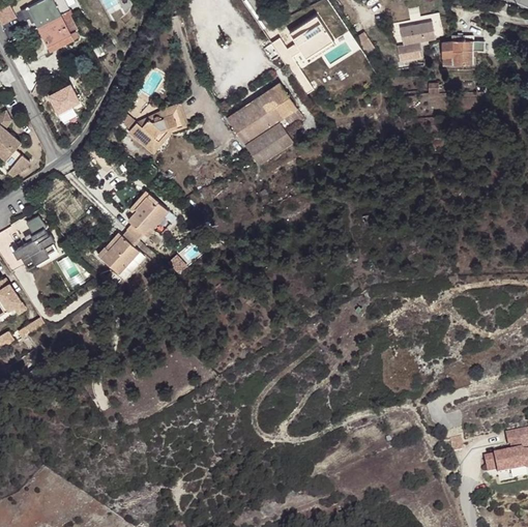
[(7,0),(0,3),(0,20),(15,13),(7,0)]
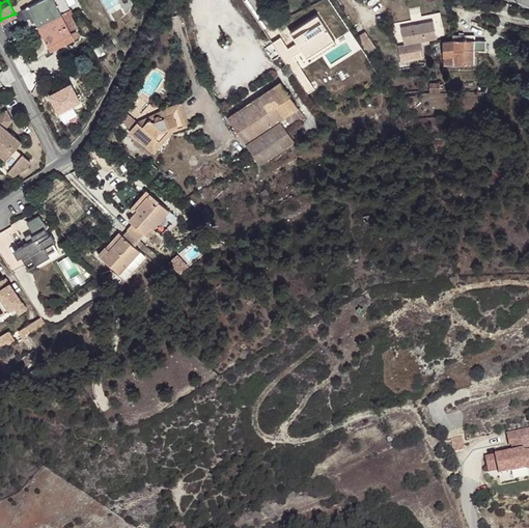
[(34,0),(27,4),(48,44),(71,32),(59,11),(59,10),(67,5),(64,0),(34,0)]
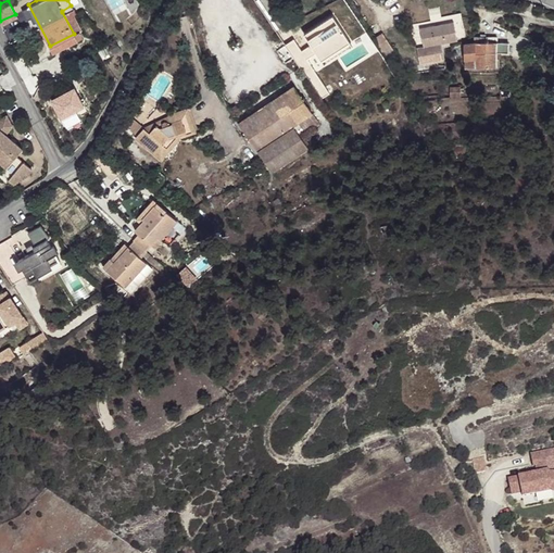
[(62,12),(74,34),(80,30),(68,9),(62,12)]
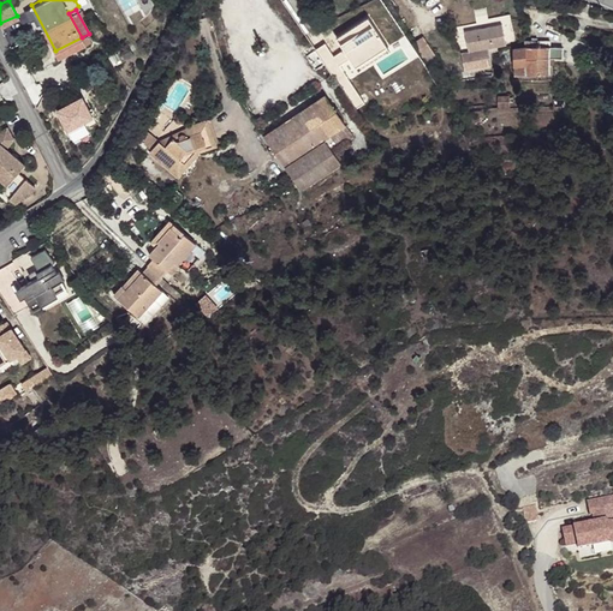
[(500,12),(501,19),(512,17),(510,10),(500,12)]
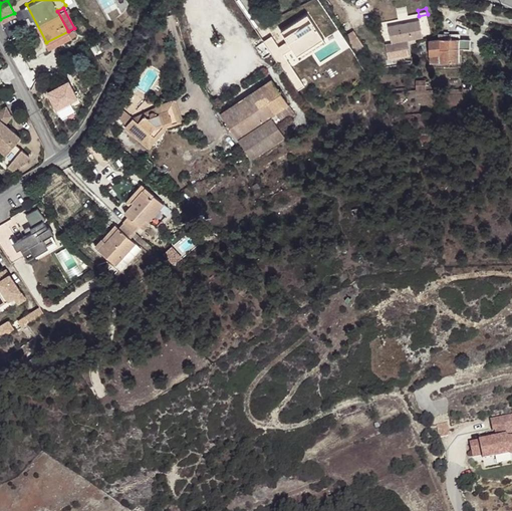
[(280,31),(306,13),(305,11),(276,25),(280,31)]
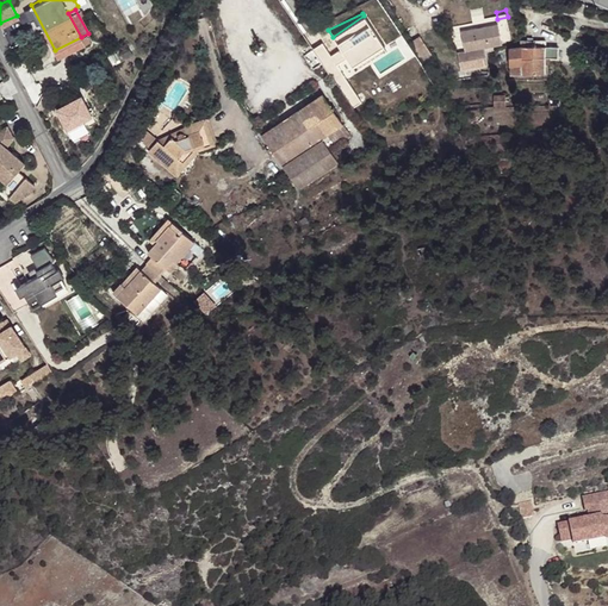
[(311,49),(351,108),(360,102),(335,64),(346,57),(352,66),(367,56),(383,45),(364,16),(333,37),(340,48),(329,55),(321,42),(311,49)]
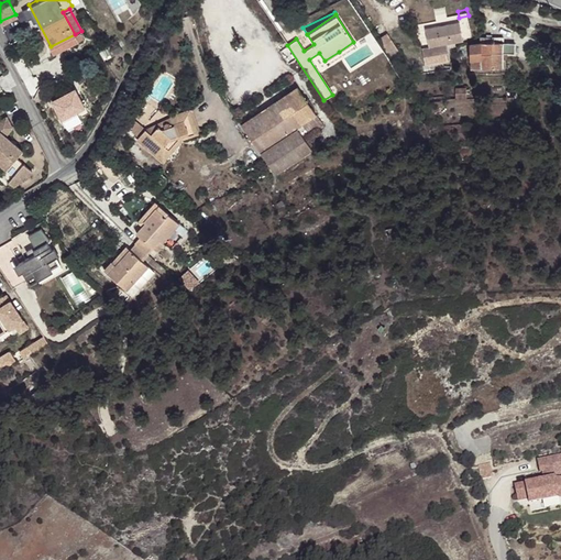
[(464,36),(459,18),(426,25),(430,45),(422,46),(427,63),(450,56),(447,41),(464,36)]
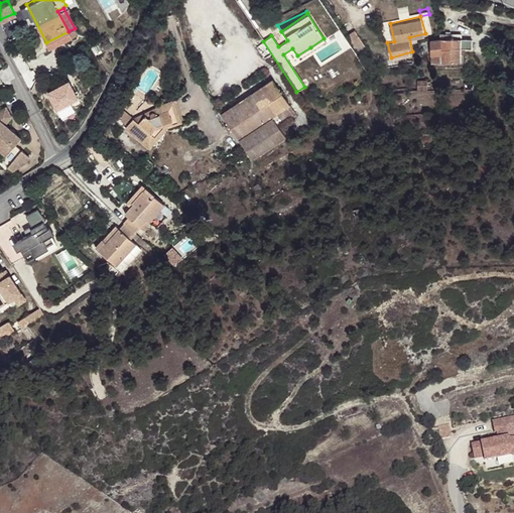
[(345,32),(355,49),(362,44),(352,28),(345,32)]
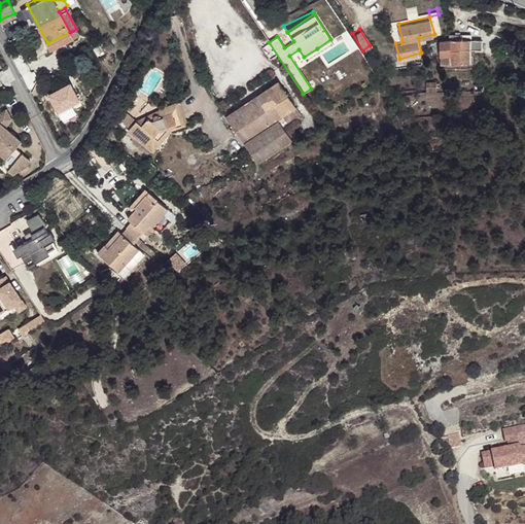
[(70,32),(47,43),(49,48),(72,36),(70,32)]
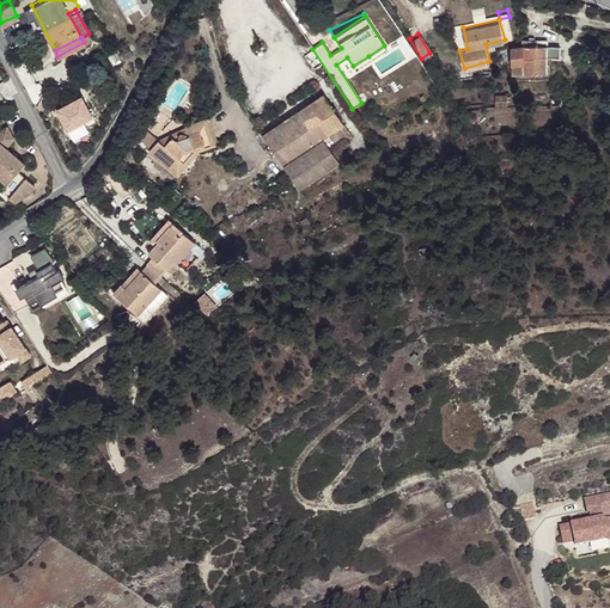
[(547,43),(523,44),(511,45),(512,73),(537,72),(537,56),(547,56),(560,56),(559,43),(547,43)]
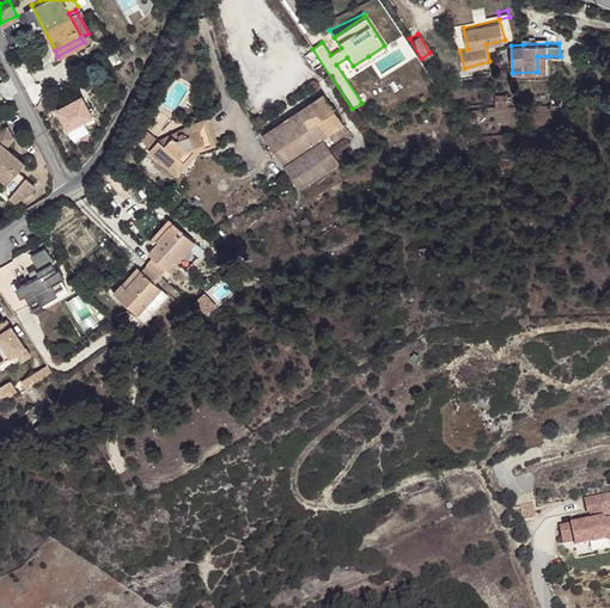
[(114,62),(122,55),(116,45),(108,51),(114,62)]
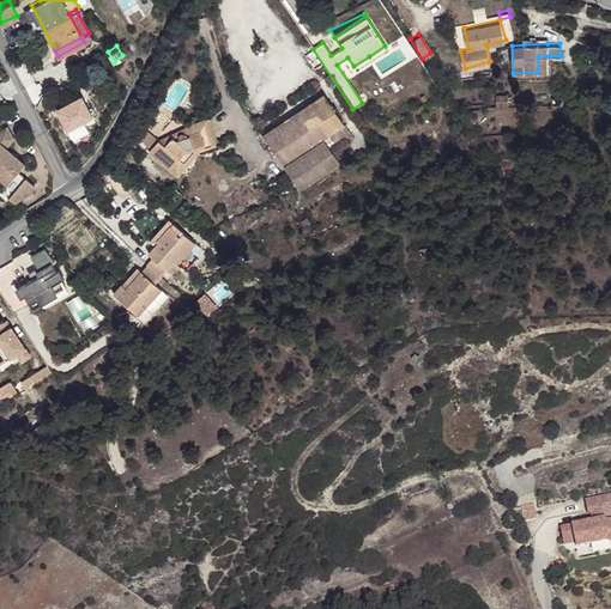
[(538,56),(538,72),(549,72),(548,56),(538,56)]
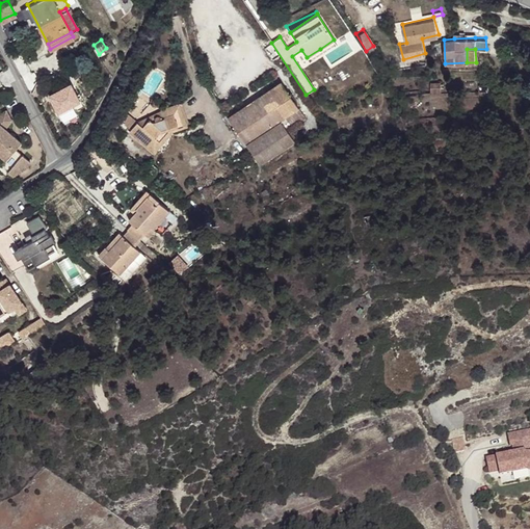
[(510,79),(523,84),(526,74),(514,69),(510,79)]
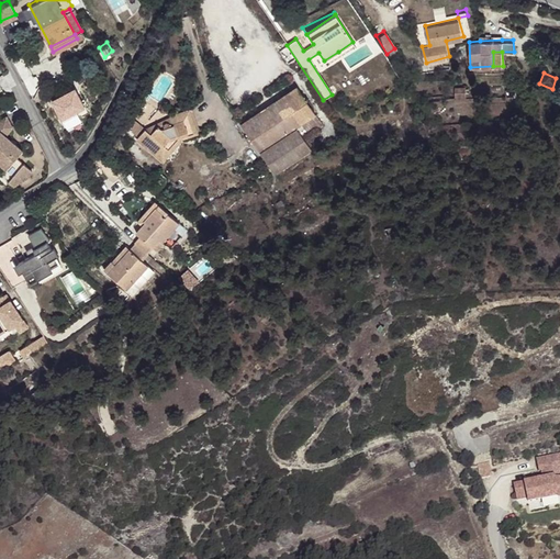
[(458,86),(457,96),(467,96),(467,86),(458,86)]
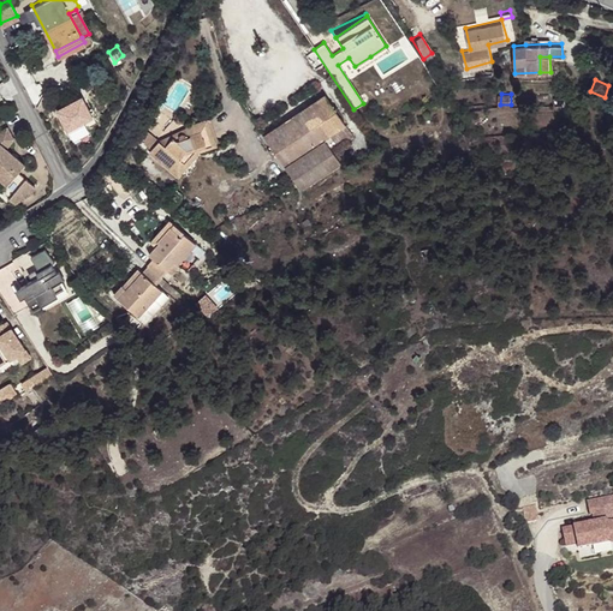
[(262,138),(291,179),(299,192),(339,165),(334,157),(331,151),(323,139),(344,126),(323,96),(262,138)]
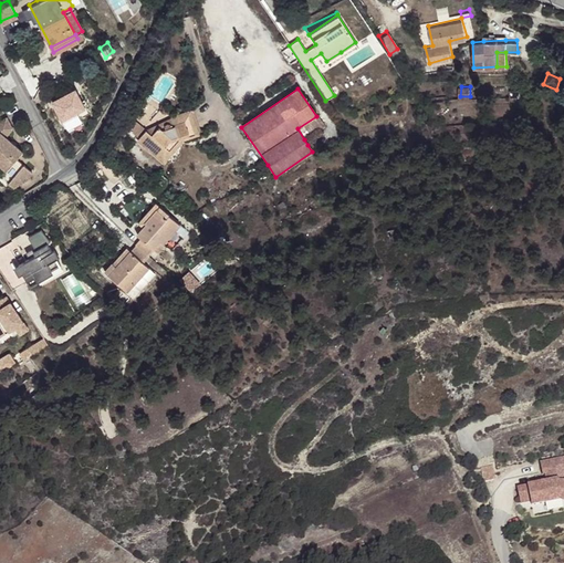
[(135,138),(154,154),(163,145),(168,152),(176,143),(174,141),(176,138),(194,131),(185,108),(167,117),(169,125),(167,125),(166,124),(165,123),(164,124),(163,125),(164,126),(160,128),(157,125),(148,133),(144,129),(135,138)]
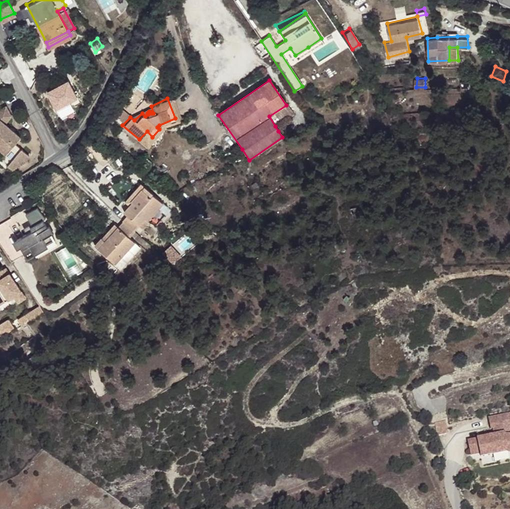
[(269,116),(275,126),(292,115),(286,105),(269,116)]
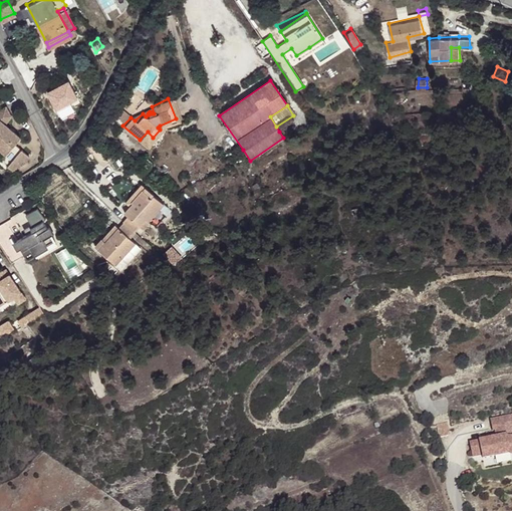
[(0,150),(6,155),(14,145),(20,138),(4,123),(11,115),(6,106),(0,109),(0,150)]
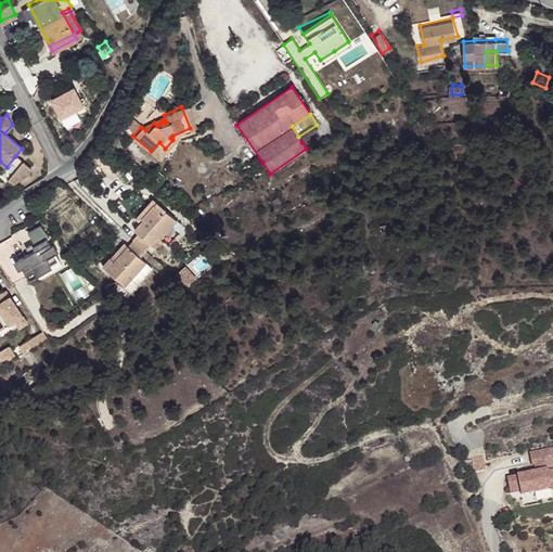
[(137,125),(128,117),(121,125),(130,132),(137,125)]
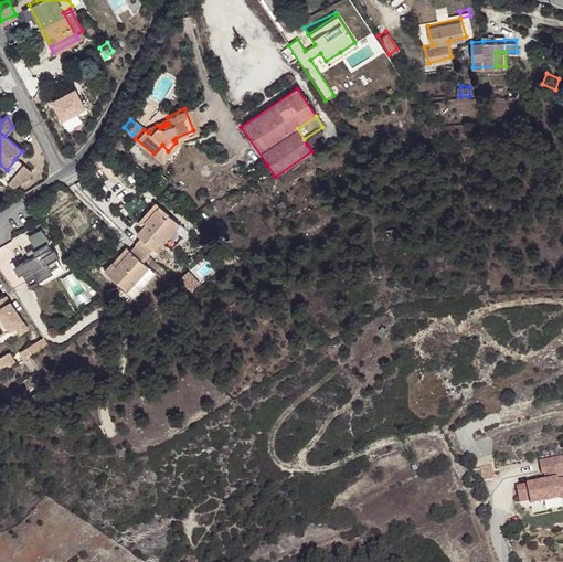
[(22,166),(16,159),(7,170),(0,165),(0,177),(7,183),(22,166)]
